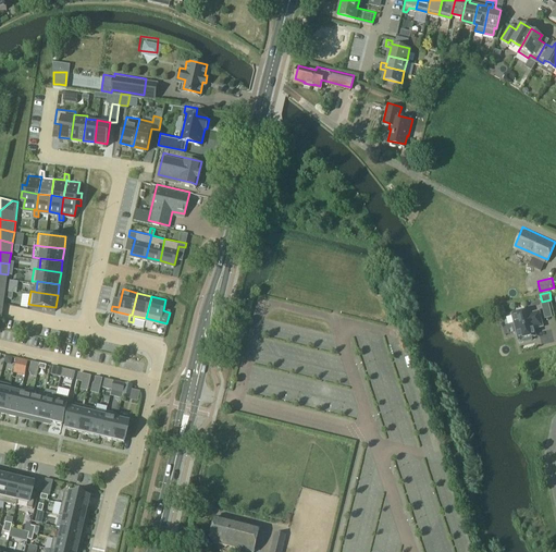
[(503,303),(493,305),(499,335),(509,333),(503,303)]
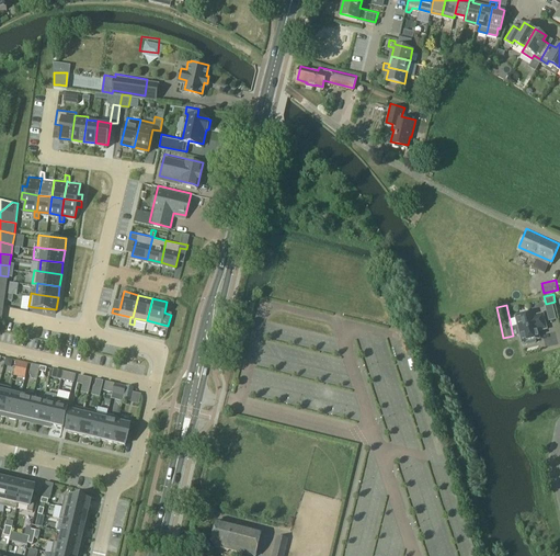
[(518,314),(520,322),(515,324),(517,331),(521,331),(523,340),(526,339),(527,341),(536,339),(535,337),(539,336),(537,326),(540,326),(540,327),(547,326),(543,310),(532,314),(532,310),(518,314)]
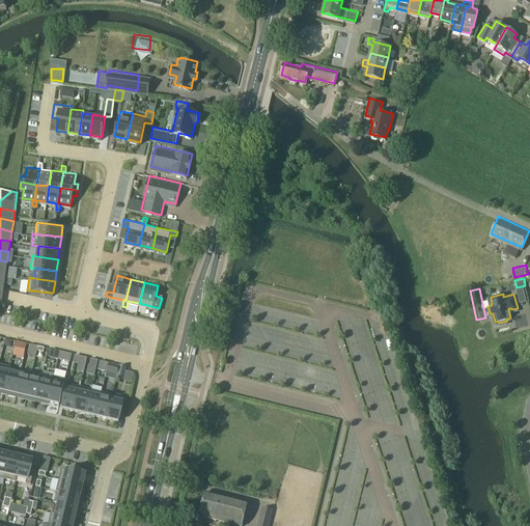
[(59,353),(60,349),(51,347),(49,354),(58,357),(59,353)]
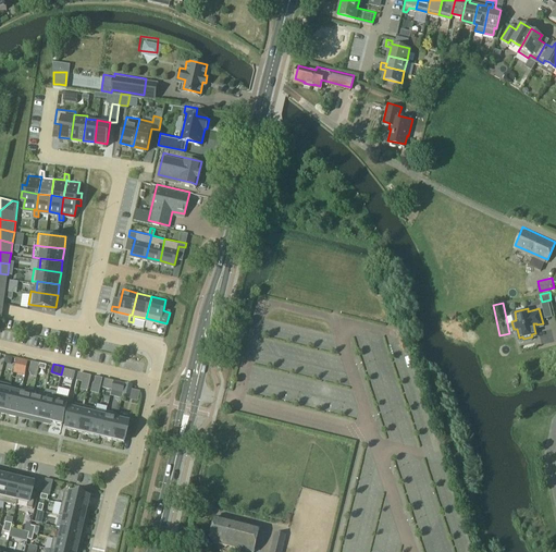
[(73,377),(75,368),(63,366),(62,370),(61,375),(73,377)]
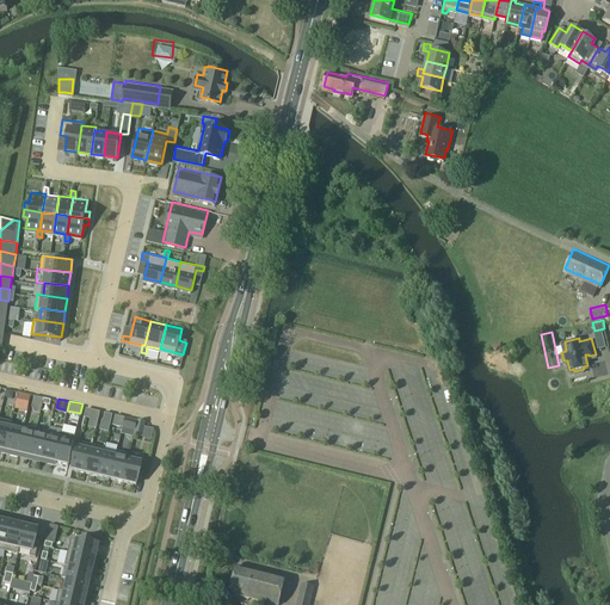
[(111,420),(114,411),(105,409),(103,418),(111,420)]
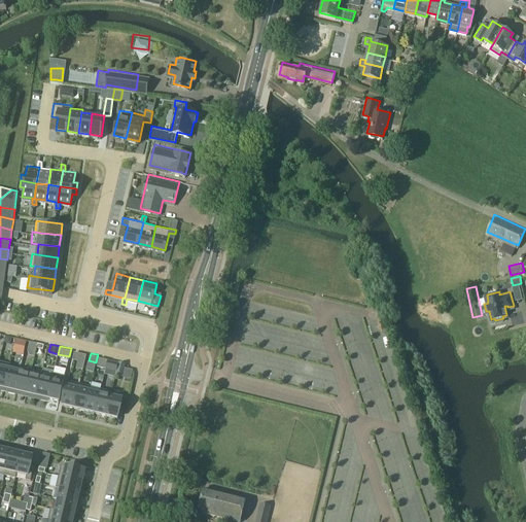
[(107,361),(108,357),(102,355),(100,361),(99,361),(98,363),(106,366),(107,361)]
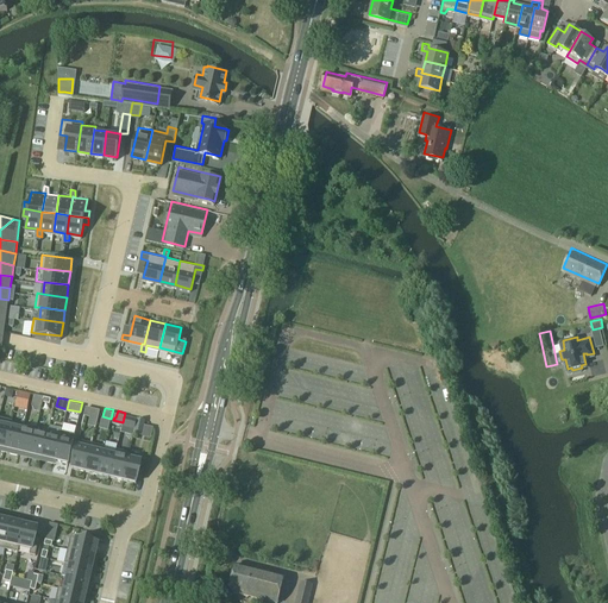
[(0,444),(5,445),(11,424),(12,418),(12,416),(0,413),(0,444)]
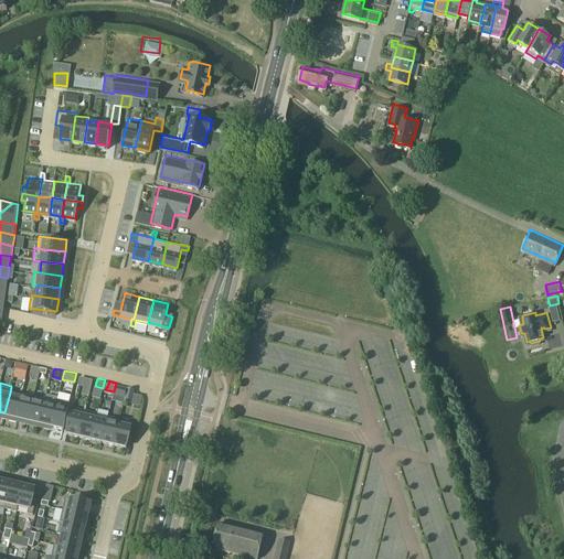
[(126,390),(127,385),(123,384),(118,383),(116,394),(125,396),(126,390)]
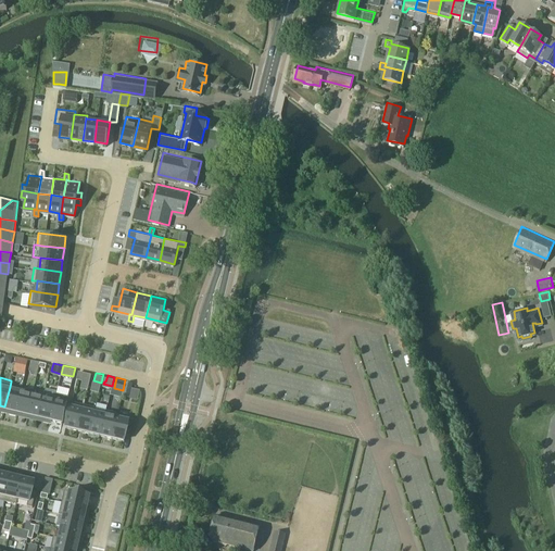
[(129,395),(133,382),(131,382),(126,380),(123,392),(129,395)]
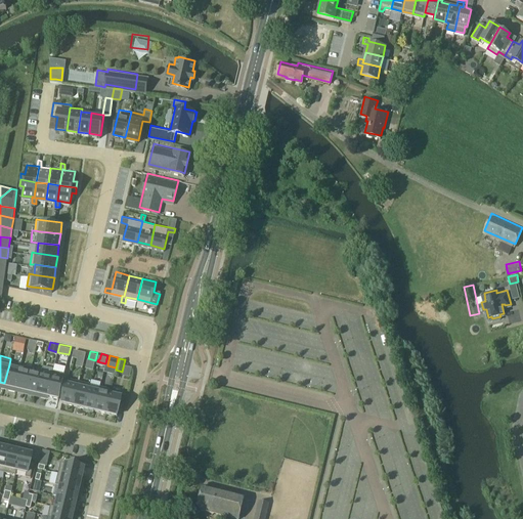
[(9,364),(4,383),(9,384),(8,387),(15,388),(15,386),(20,362),(10,359),(9,364)]
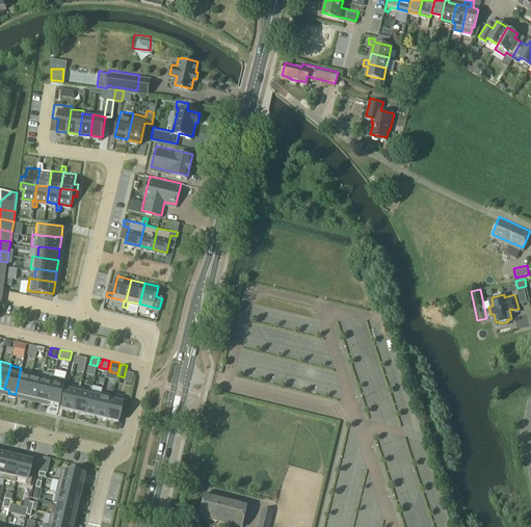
[(21,368),(16,392),(26,394),(31,375),(32,370),(21,368)]
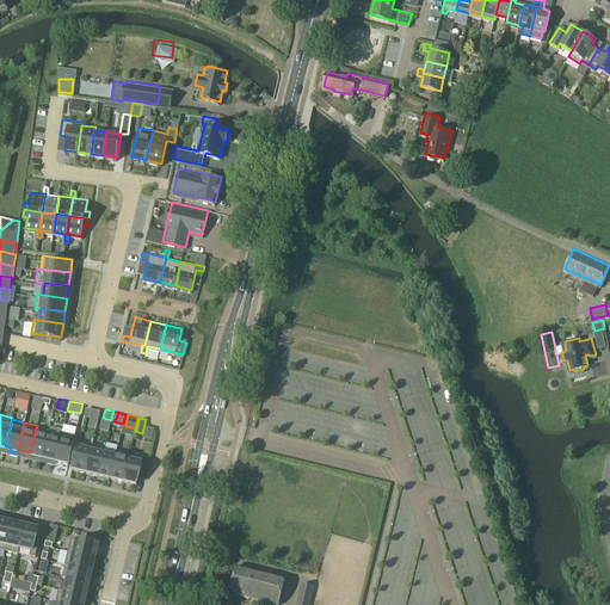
[(43,456),(48,433),(36,431),(30,452),(43,456)]
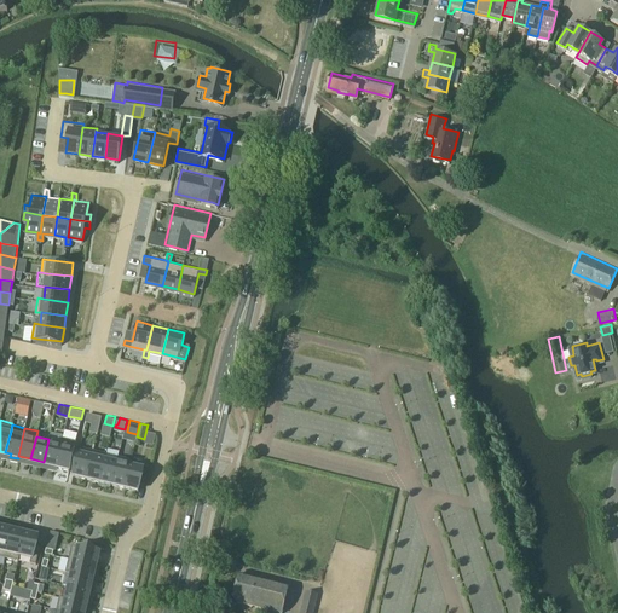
[(56,464),(62,443),(48,439),(44,462),(56,464)]
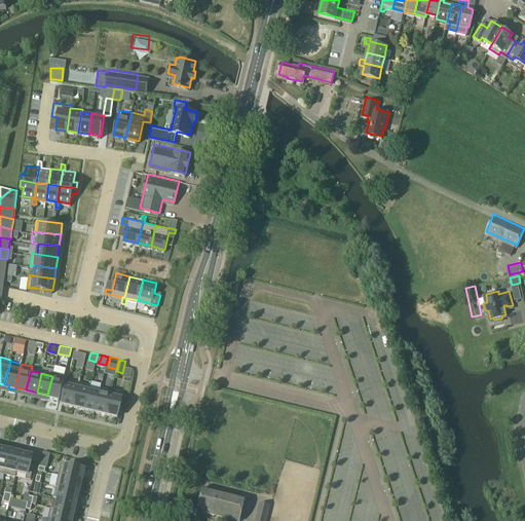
[(59,398),(64,378),(52,376),(47,395),(59,398)]
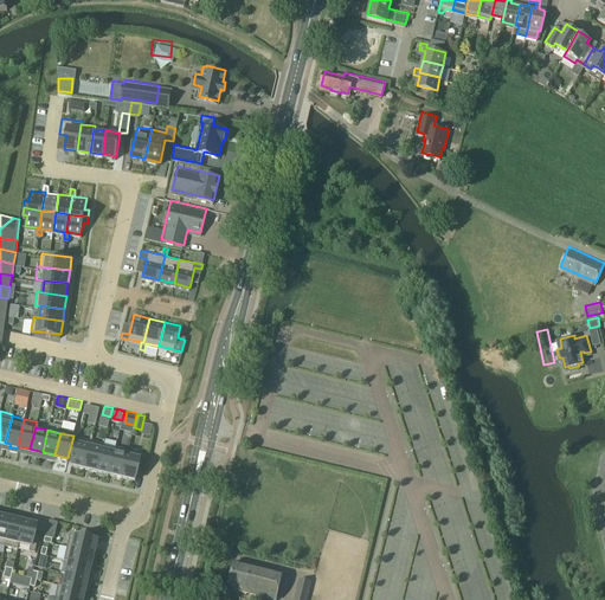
[(91,438),(78,434),(72,463),(85,465),(91,438)]
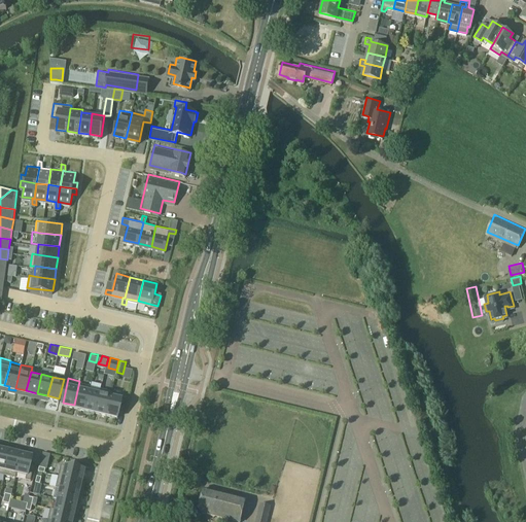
[(91,383),(84,408),(96,410),(101,386),(102,381),(92,379),(91,383)]
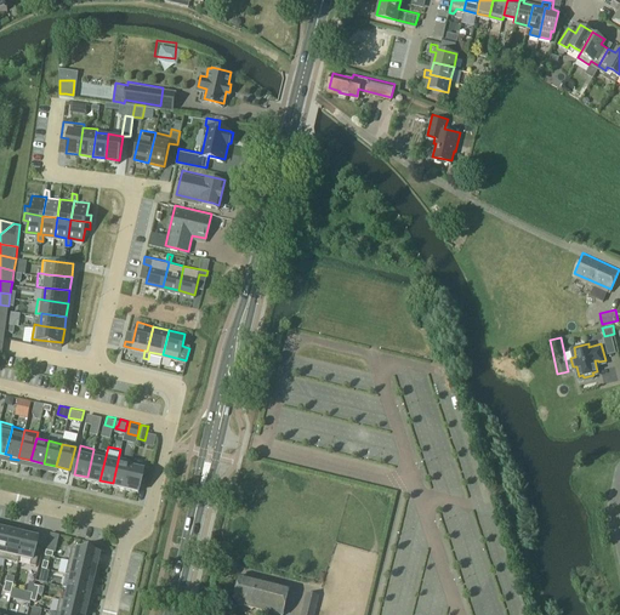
[(322,454),(337,457),(339,449),(324,446),(322,454)]
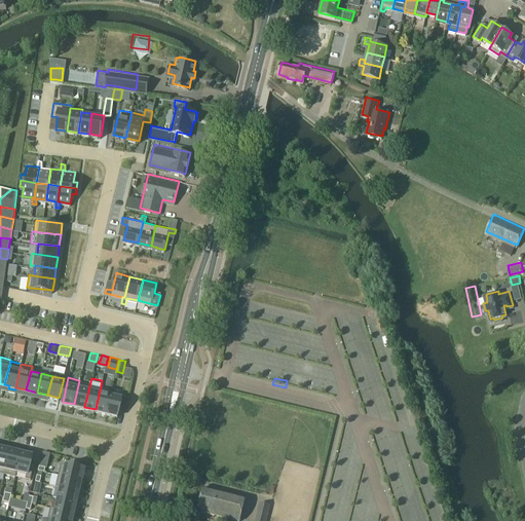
[(90,382),(79,380),(74,404),(84,407),(90,382)]
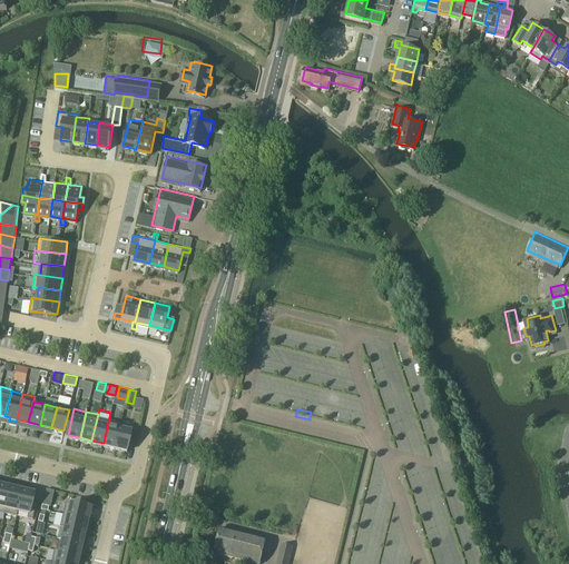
[(121,419),(109,417),(104,443),(115,446),(121,419)]
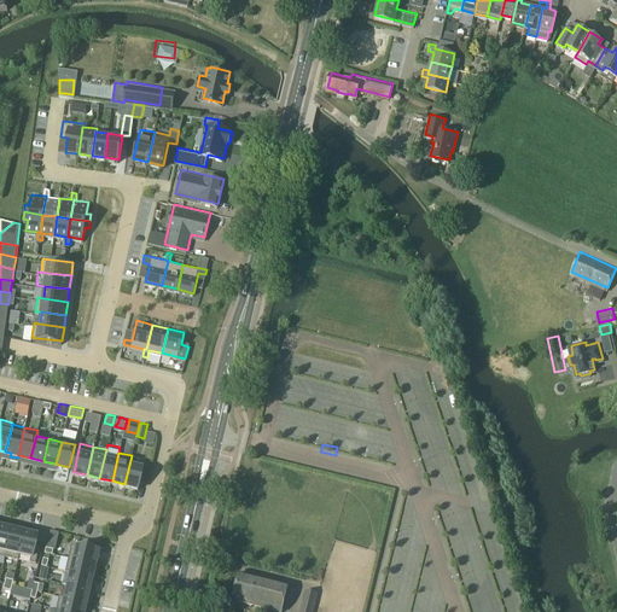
[(132,456),(132,455),(124,484),(138,487),(144,460),(132,458),(132,456)]
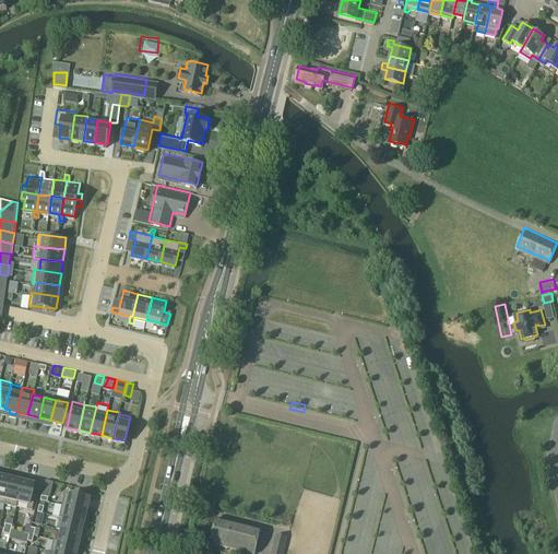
[(375,490),(372,482),(380,481),(377,467),(365,469),(369,491),(375,490)]
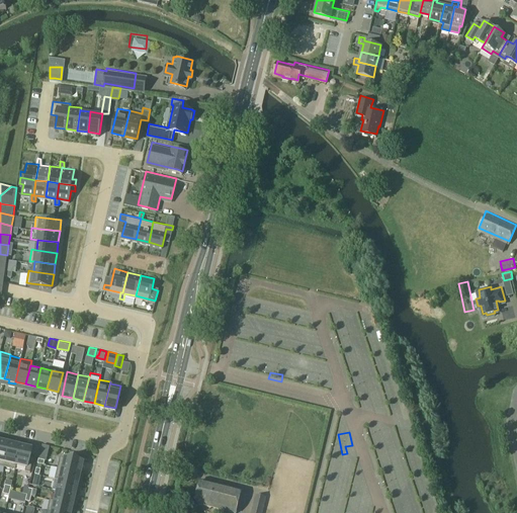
[(0,437),(0,462),(5,463),(10,440),(0,437)]
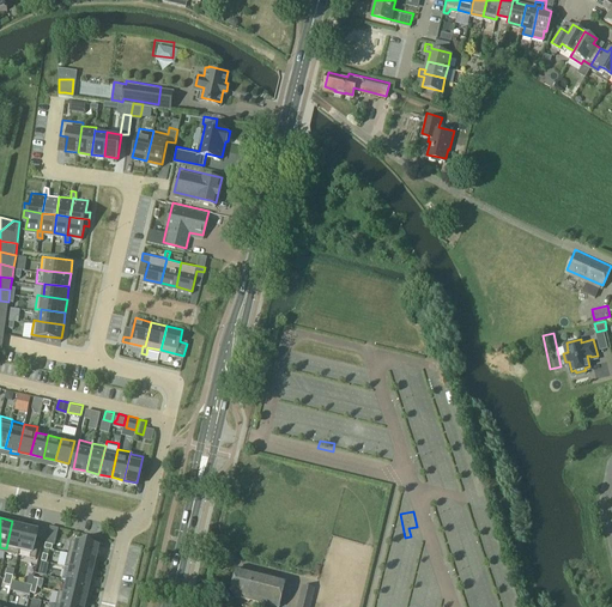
[(12,521),(6,548),(18,552),(25,524),(12,521)]
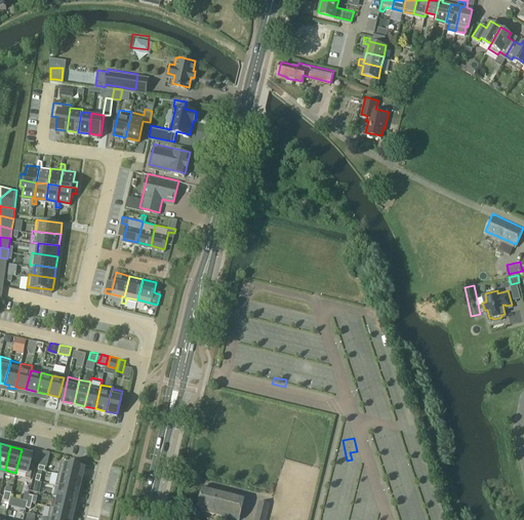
[(22,449),(15,473),(16,473),(17,468),(27,471),(26,475),(31,476),(34,462),(31,461),(33,451),(22,449)]
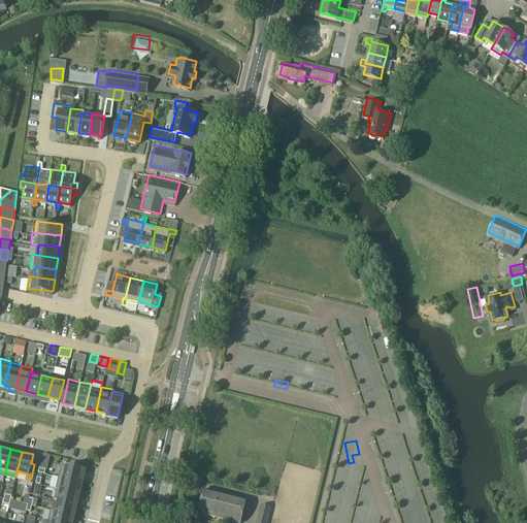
[(61,463),(59,475),(83,480),(86,468),(61,463)]
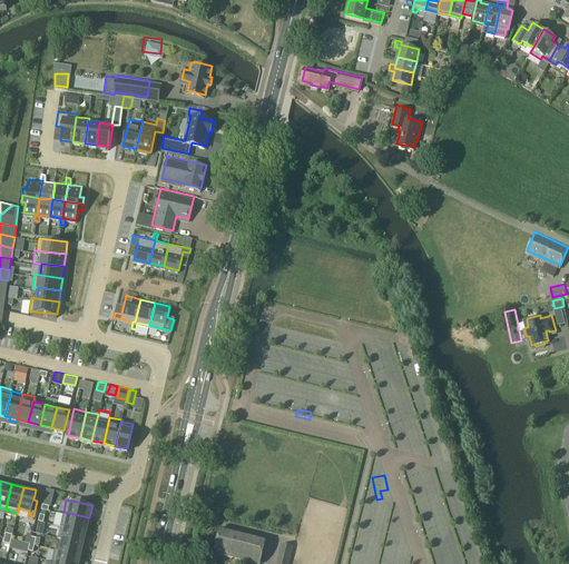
[(64,512),(60,523),(87,530),(89,517),(64,512)]
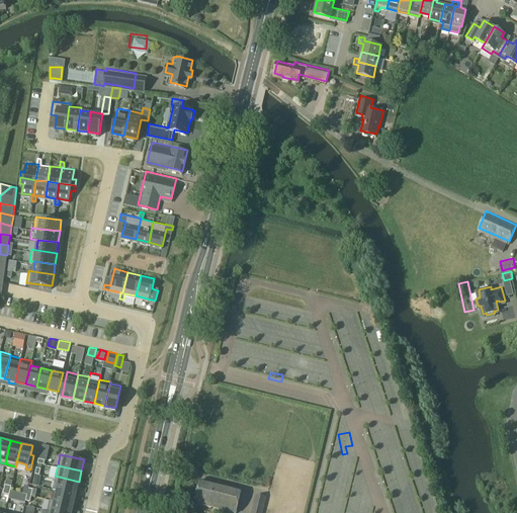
[(55,476),(55,477),(60,478),(58,488),(76,492),(79,482),(55,476)]
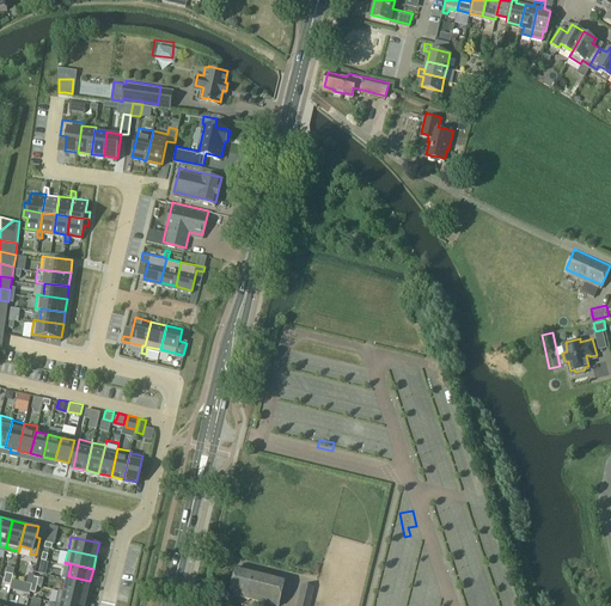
[(286,576),(237,564),(230,591),(279,603),(286,576)]
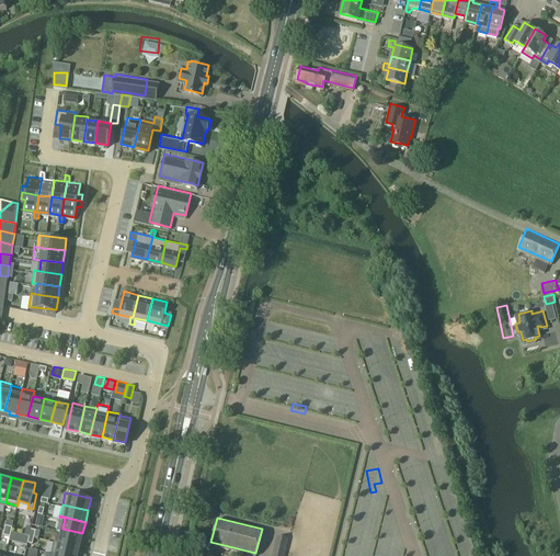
[(54,539),(80,545),(82,533),(63,529),(59,540),(54,539)]
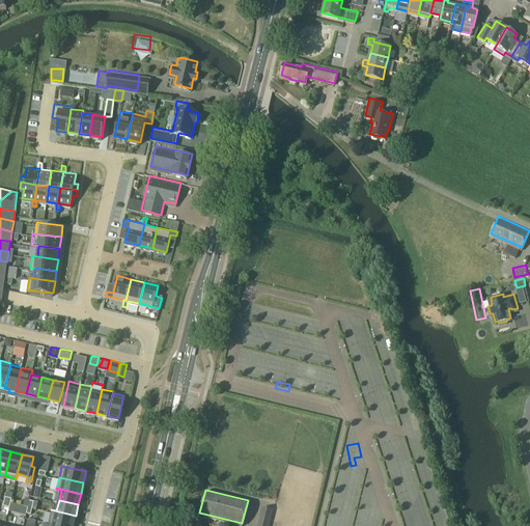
[(262,503),(256,525),(268,525),(273,506),(262,503)]
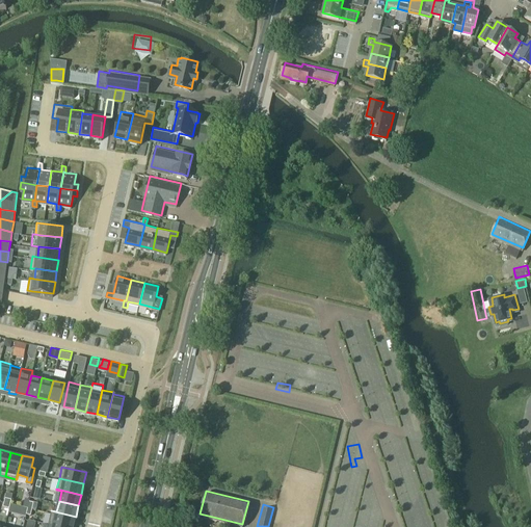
[(51,510),(49,522),(72,526),(73,526),(76,517),(51,510)]
